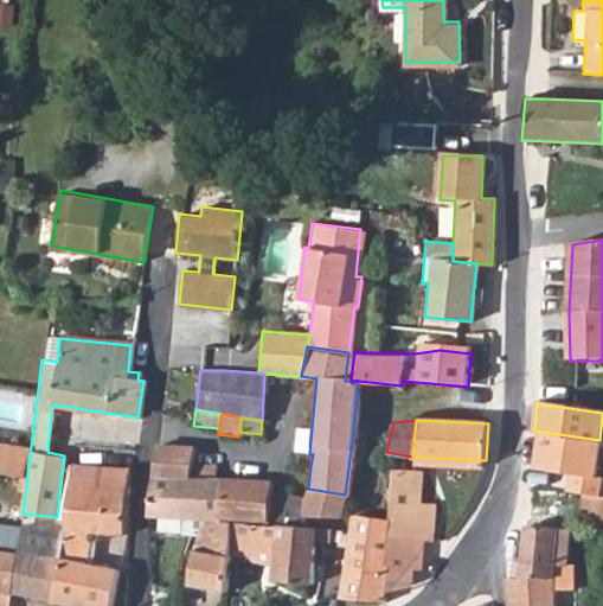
[(581,493),(601,496),(602,474),(595,473),(600,440),(534,431),(530,466),(565,474),(564,490),(581,493)]
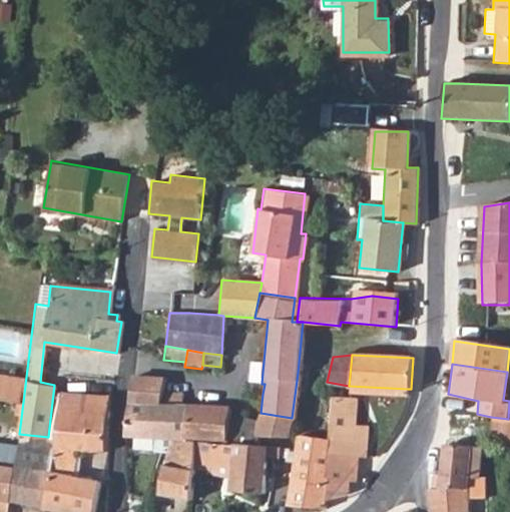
[(244,391),(263,394),(265,384),(262,384),(263,372),(247,370),(244,391)]
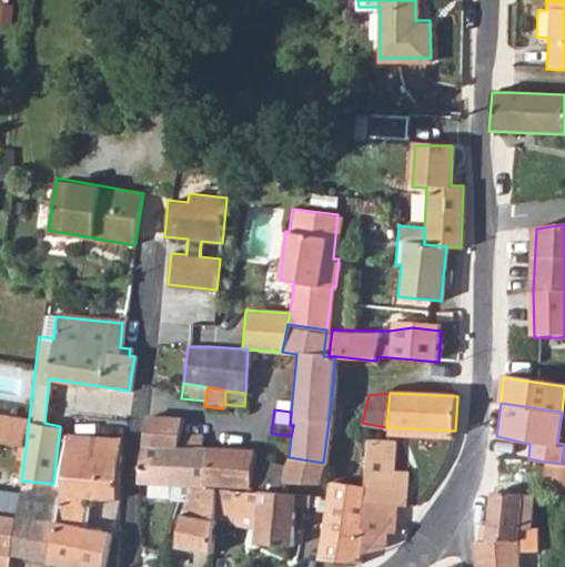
[(0,441),(26,445),(29,417),(0,413),(0,441)]
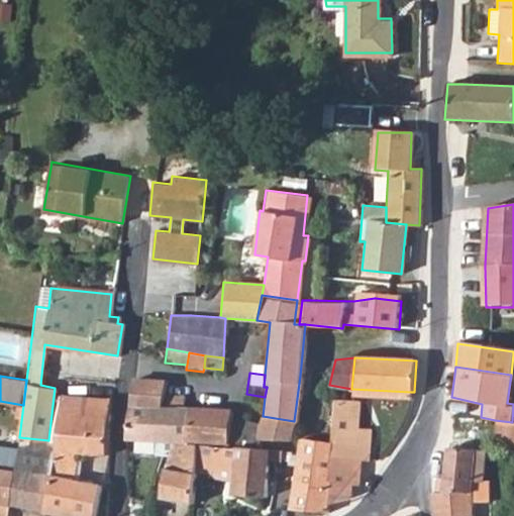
[(132,379),(123,437),(145,439),(144,453),(160,454),(167,455),(171,441),(198,443),(227,446),(230,416),(230,411),(192,409),(192,407),(161,408),(165,382),(132,379)]
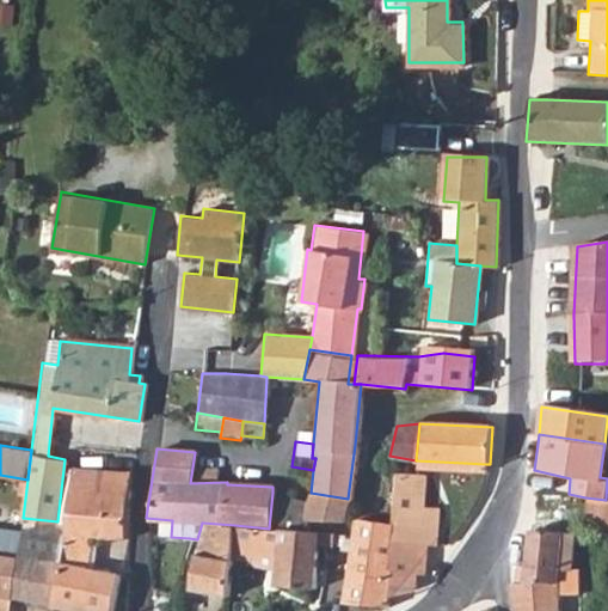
[(416,460),(415,470),(486,474),(486,464),(416,460)]
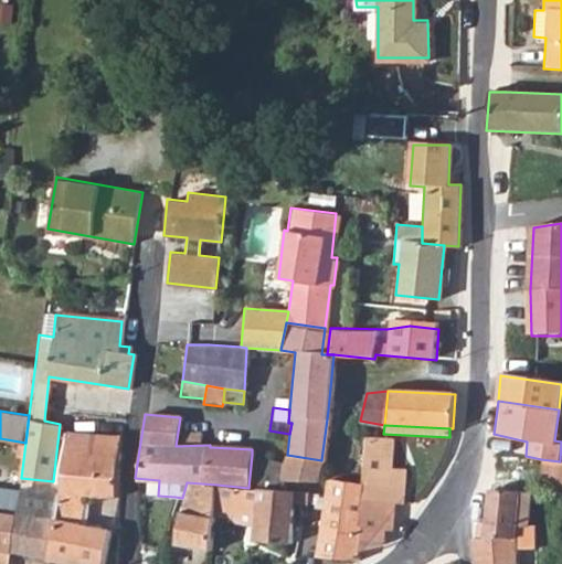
[(117,437),(65,431),(61,482),(60,491),(77,495),(85,496),(85,500),(114,504),(114,485),(114,467),(117,437)]
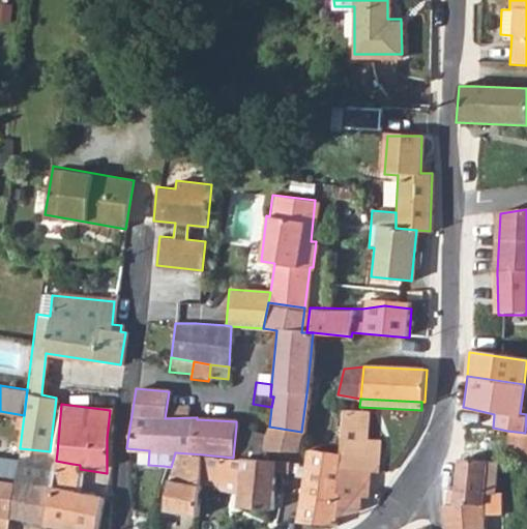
[(364,411),(359,410),(340,409),(338,453),(334,501),(333,516),(357,510),(359,496),(360,471),(375,471),(377,440),(362,439),(364,411)]
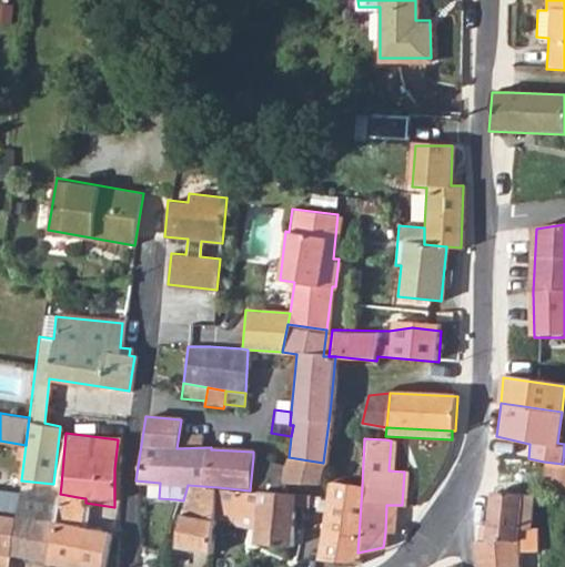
[(253,457),(250,490),(284,494),(285,483),(283,466),(280,464),(253,457)]
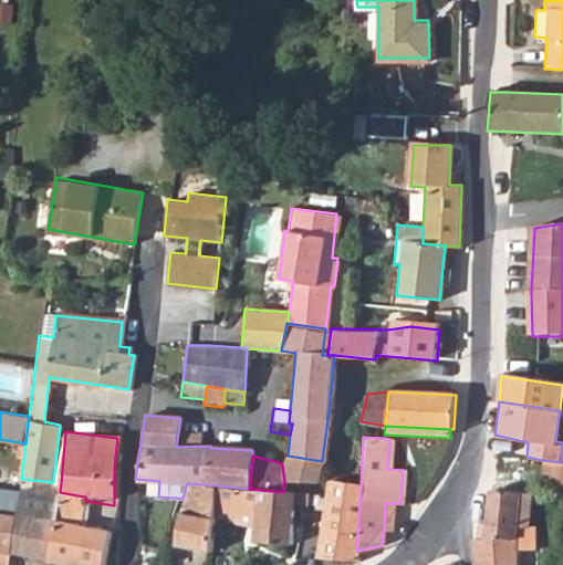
[(284,481),(316,480),(322,461),(288,456),(282,464),(284,481)]
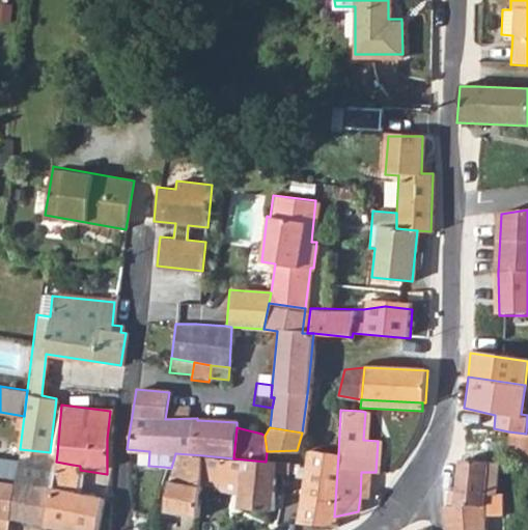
[(508,431),(505,455),(527,458),(527,434),(526,434),(508,431)]
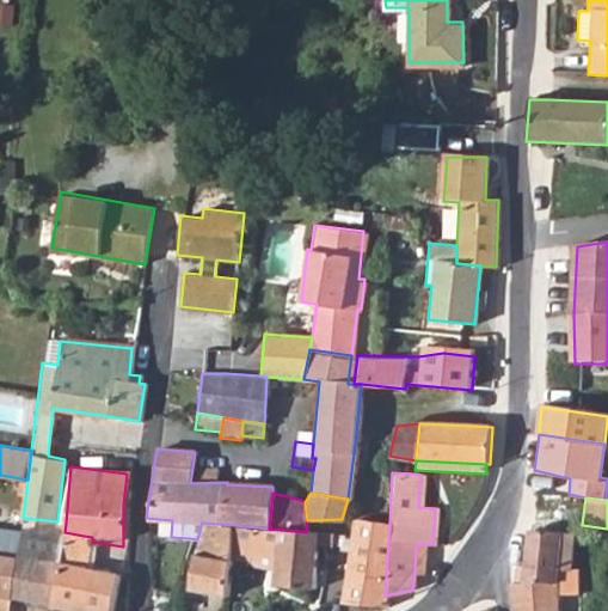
[(386,579),(390,524),(357,517),(351,530),(344,576),(386,579)]
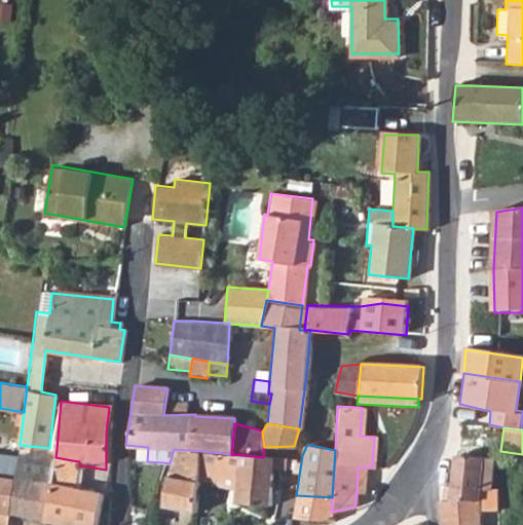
[(8,513),(43,518),(50,484),(55,457),(57,449),(49,448),(20,445),(17,456),(8,513)]
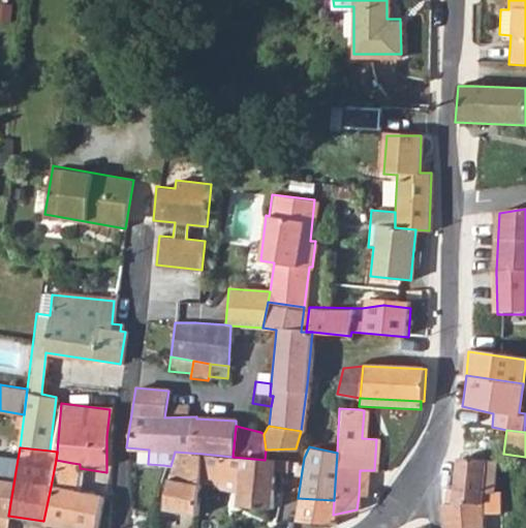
[(163,508),(195,515),(198,490),(203,454),(175,452),(171,466),(171,477),(165,477),(163,508)]
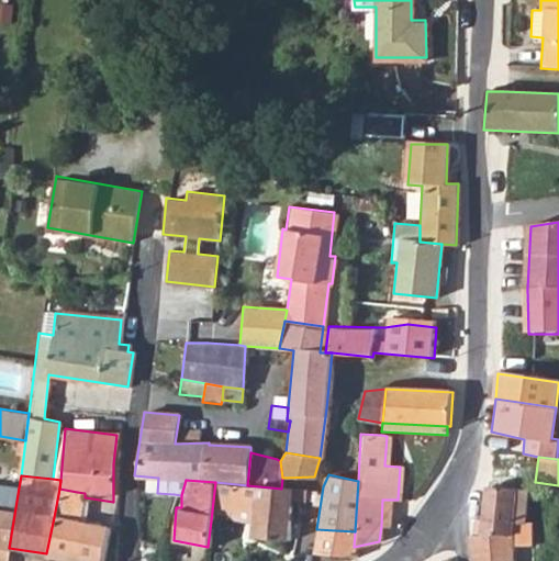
[(288,520),(290,490),(281,489),(247,485),(215,482),(211,520),(224,522),(224,526),(250,527),(250,536),(287,539),(288,520)]
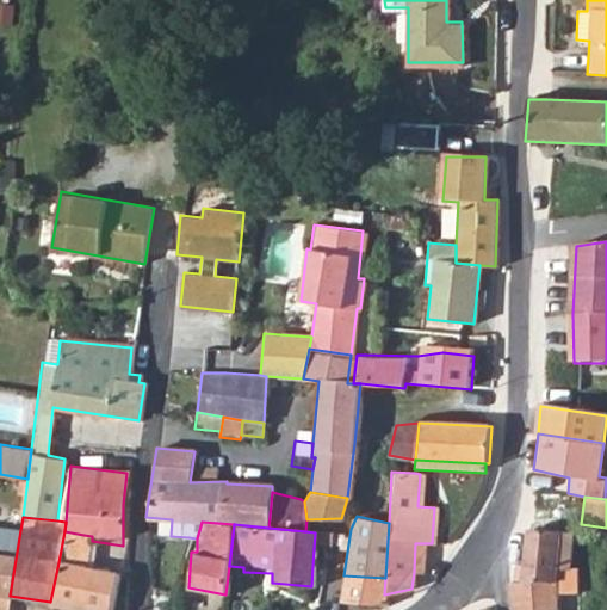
[(0,595),(10,596),(20,530),(18,530),(0,527),(0,595)]
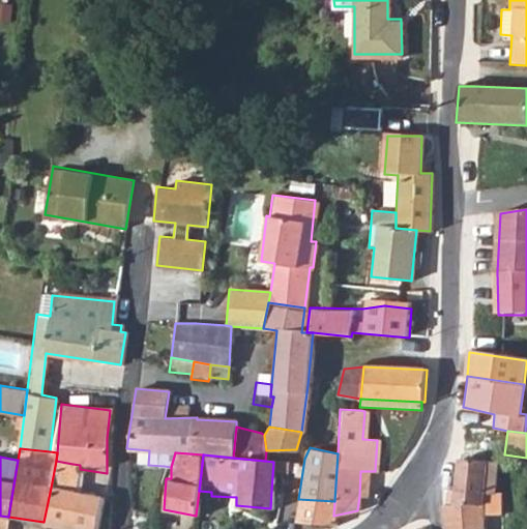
[(447,504),(441,505),(445,528),(478,528),(482,528),(482,512),(497,512),(498,494),(490,493),(494,463),(459,459),(448,490),(447,504)]
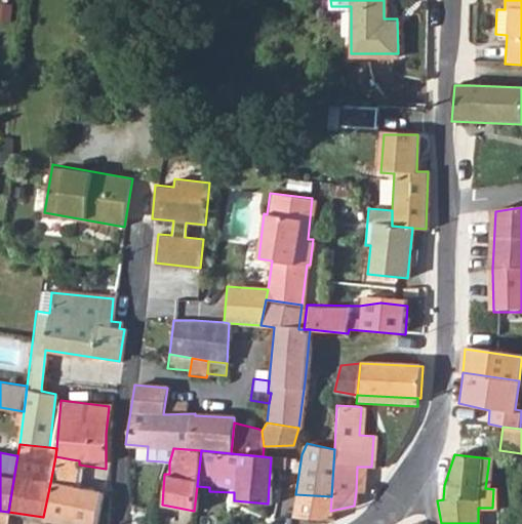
[(71,470),(72,459),(55,456),(50,483),(73,487),(76,472),(71,470)]
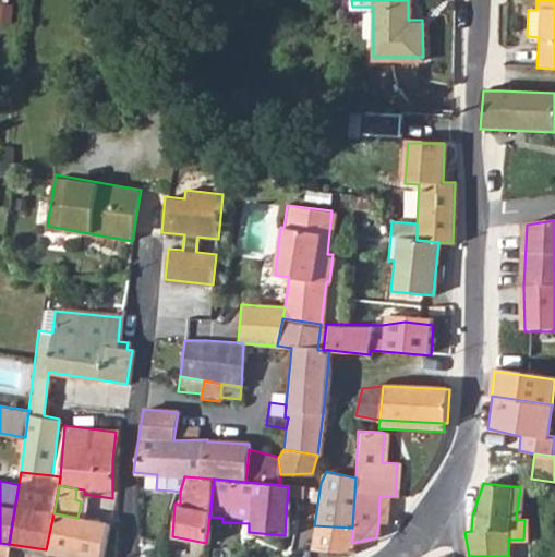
[(294,518),(301,486),(288,486),(286,517),(294,518)]
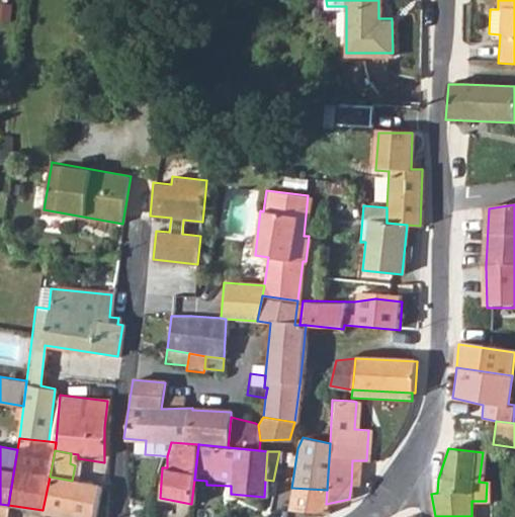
[(72,481),(50,477),(43,510),(41,512),(71,516),(95,516),(101,486),(72,481)]
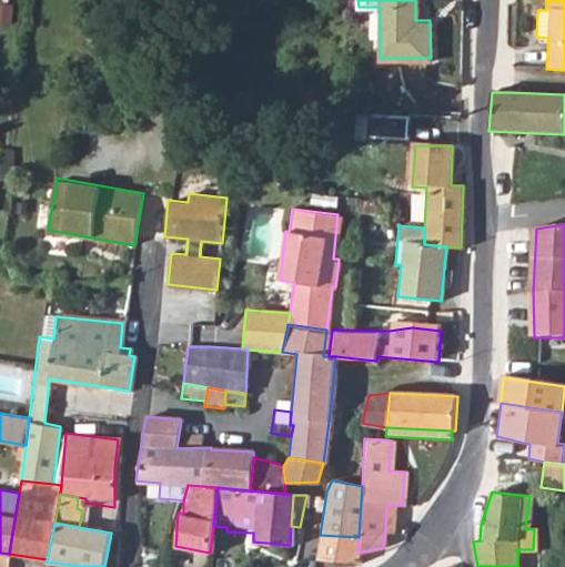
[(357,553),(359,537),(320,535),(316,558),(357,560),(357,553)]
